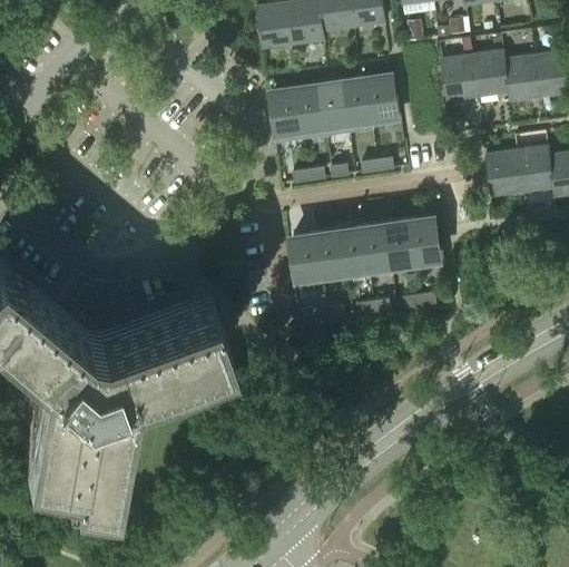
[(307,0),(287,3),(293,44),(325,39),(323,30),(317,0),(307,0)]
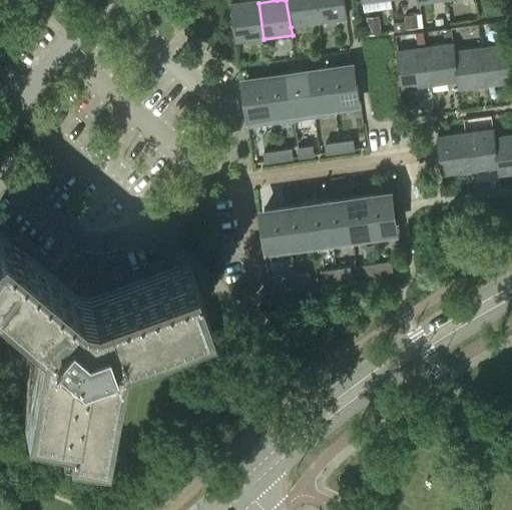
[(286,0),(291,27),(318,23),(314,0),(286,0)]
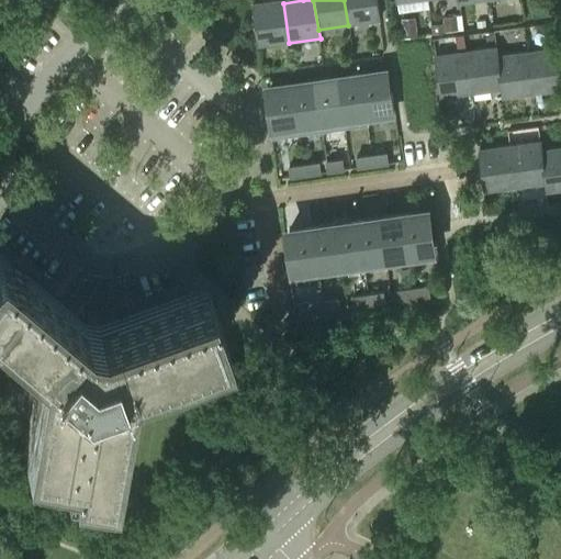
[(376,0),(344,0),(348,25),(379,21),(376,0)]
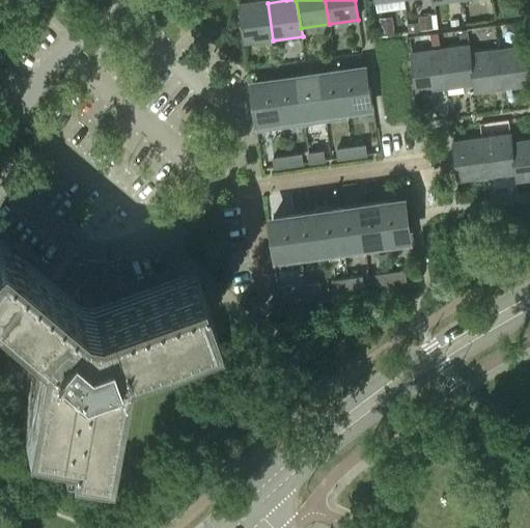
[(238,7),(243,45),(273,40),(268,3),(238,7)]
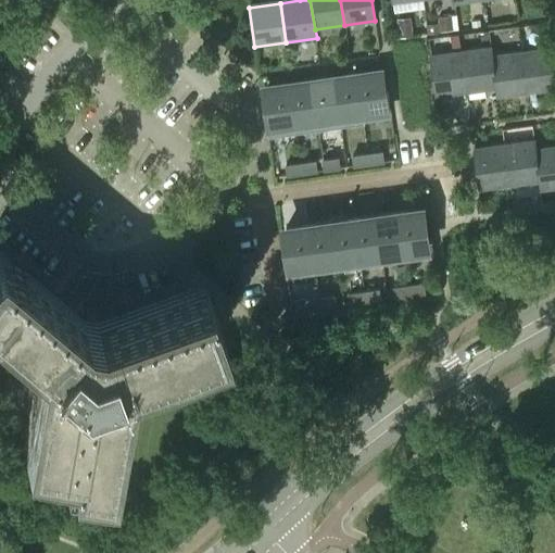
[(450,19),(437,20),(439,34),(452,33),(450,19)]
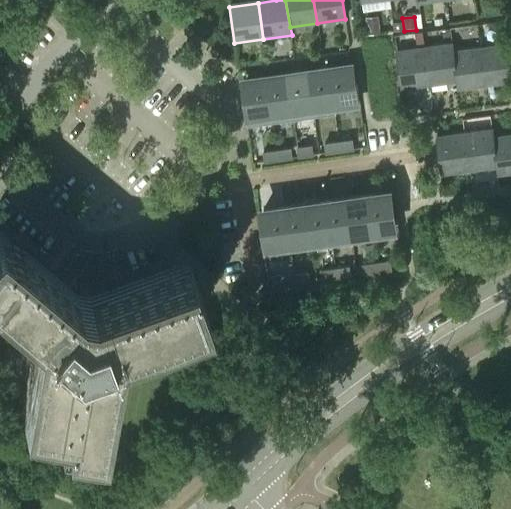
[(376,18),(364,20),(367,37),(379,35),(376,18)]
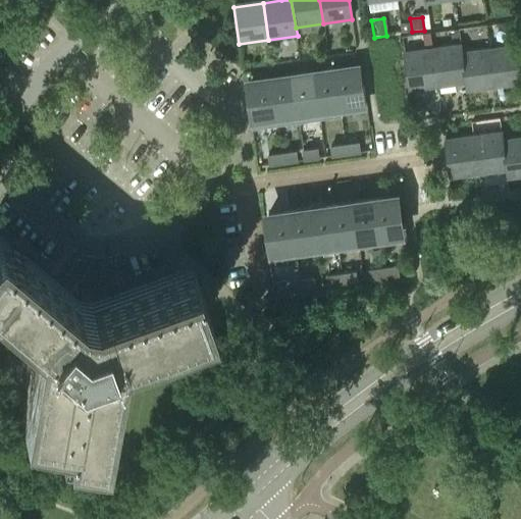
[(411,33),(410,24),(400,26),(401,34),(411,33)]
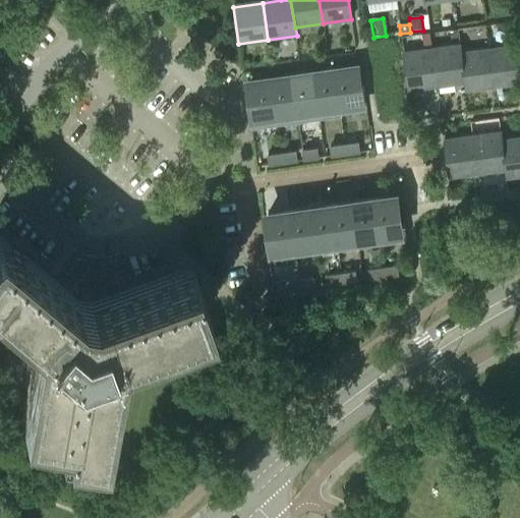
[(430,51),(428,35),(420,36),(422,52),(430,51)]
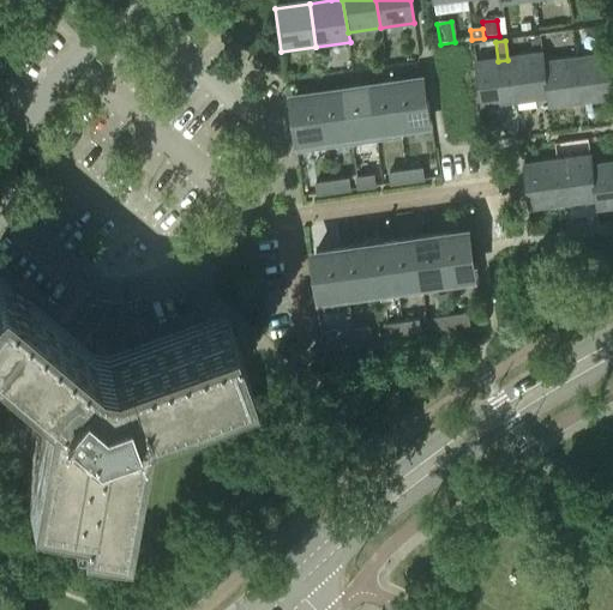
[(512,103),(546,98),(542,64),(541,55),(508,60),(512,103)]
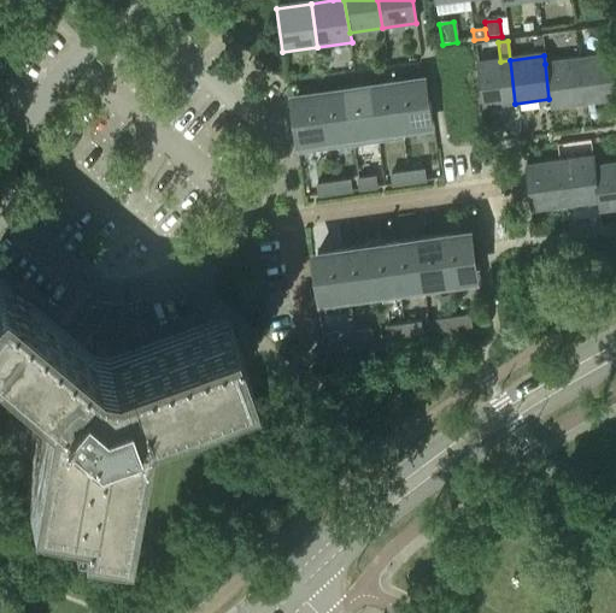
[(578,60),(584,104),(615,99),(615,86),(611,56),(578,60)]
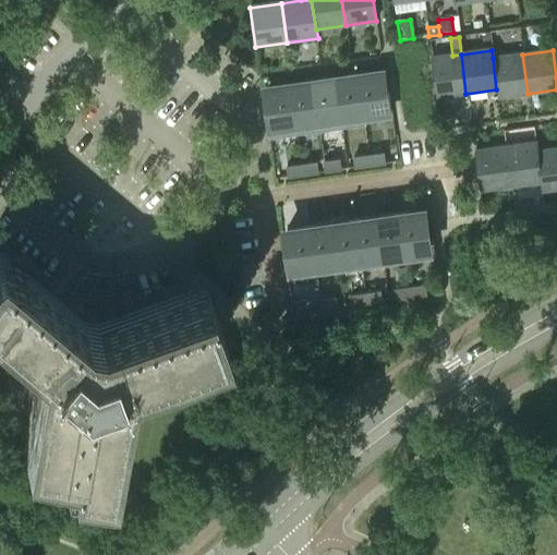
[(465,94),(461,55),(452,56),(430,58),(435,97),(465,94)]
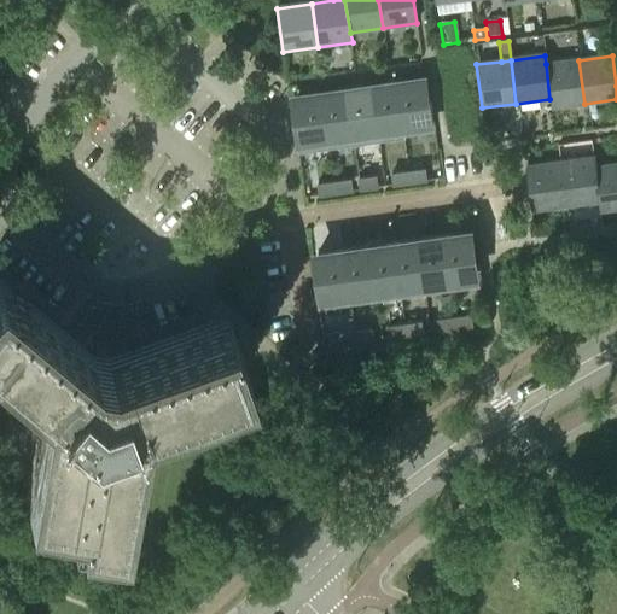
[(549,99),(551,109),(585,104),(578,60),(546,64),(549,99)]
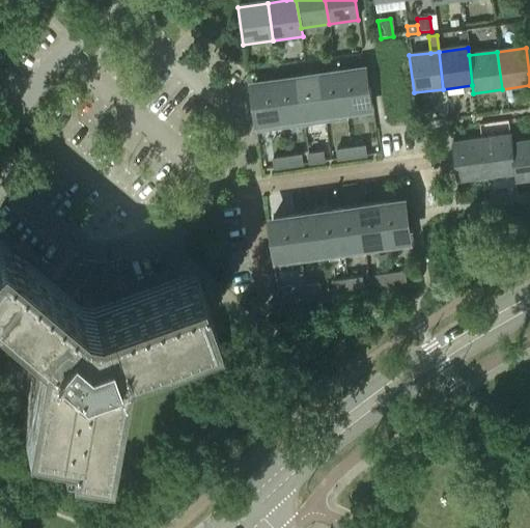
[(361,71),(339,74),(344,111),(371,107),(368,88),(363,89),(361,71)]
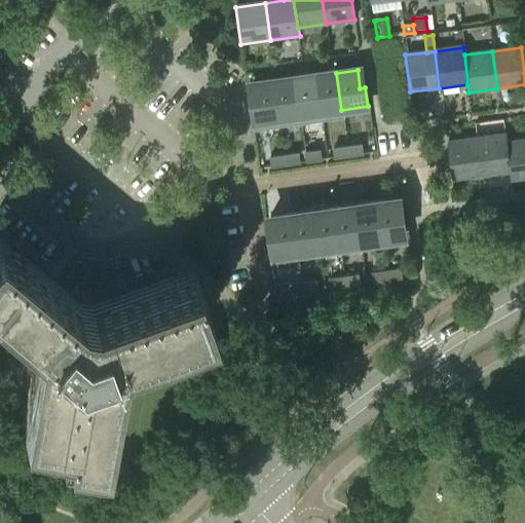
[(314,76),(321,121),(342,118),(341,110),(336,73),(314,76)]
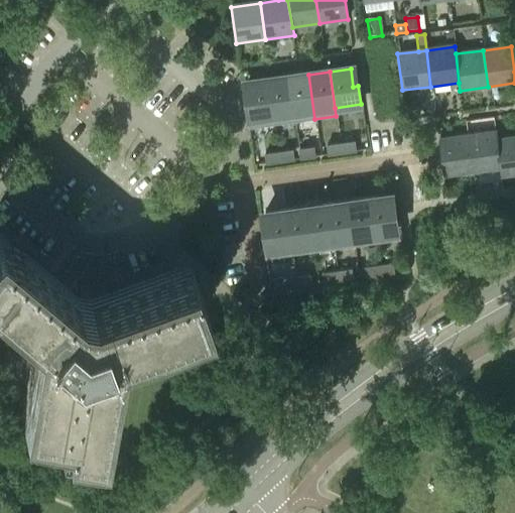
[(308,75),(288,78),(294,121),(314,119),(308,75)]
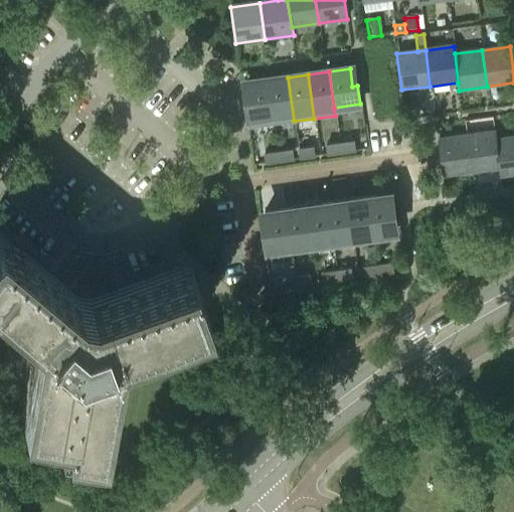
[(288,77),(267,80),(272,117),(273,124),(294,121),(288,77)]
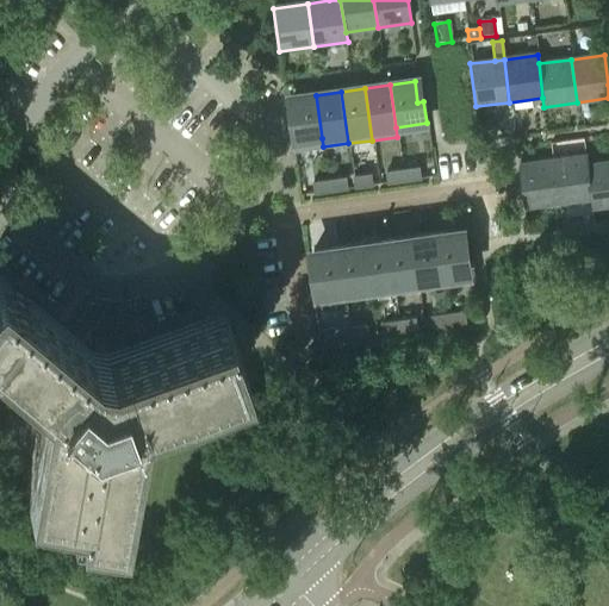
[(291,142),(322,138),(316,95),(291,99),(294,120),(289,120),(291,142)]
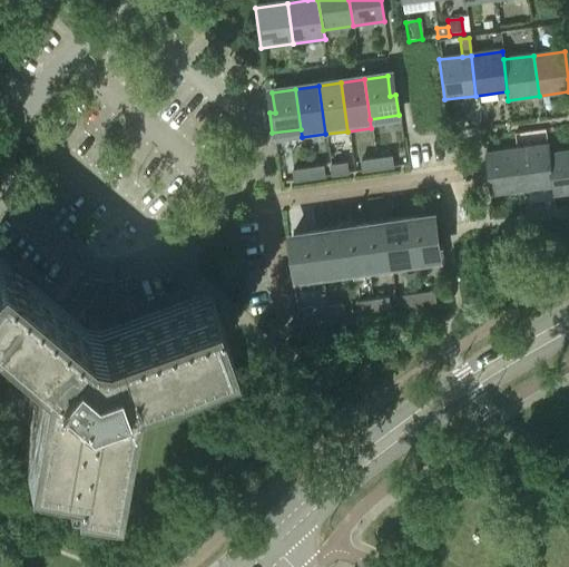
[(521,191),(551,187),(552,187),(548,156),(549,155),(547,146),(516,150),(521,191)]
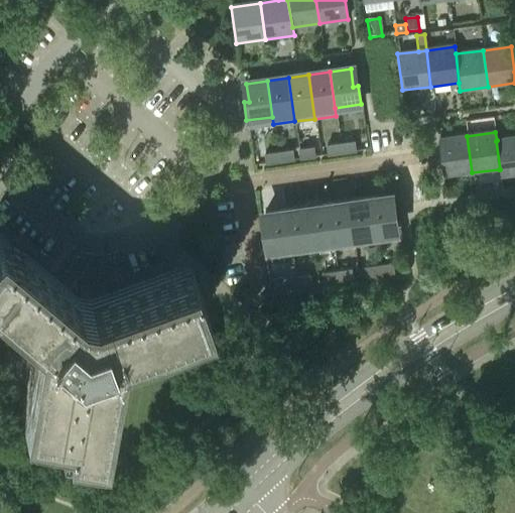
[(472,172),(467,136),(437,140),(442,176),(472,172)]
